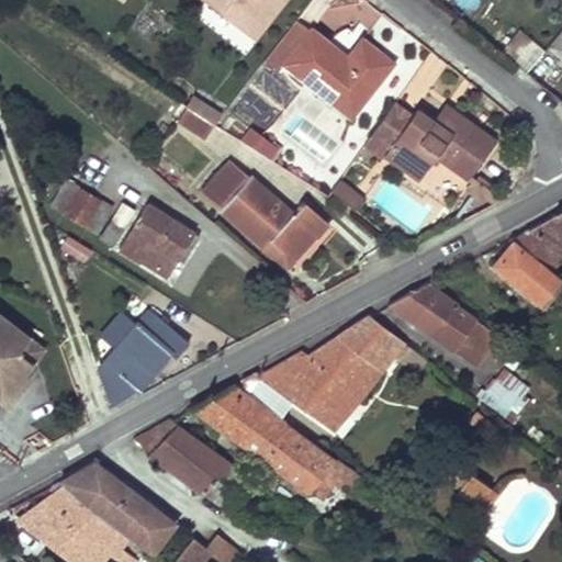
[(205,0),(259,42),(287,6),(279,0),(205,0)]
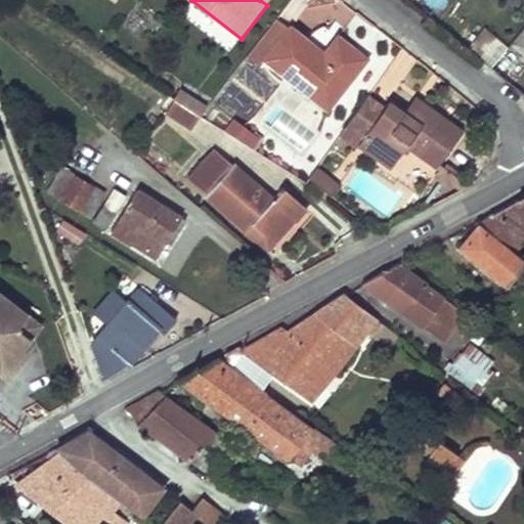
[(271,63),(295,33),(282,24),(255,60),(266,70),(271,63)]
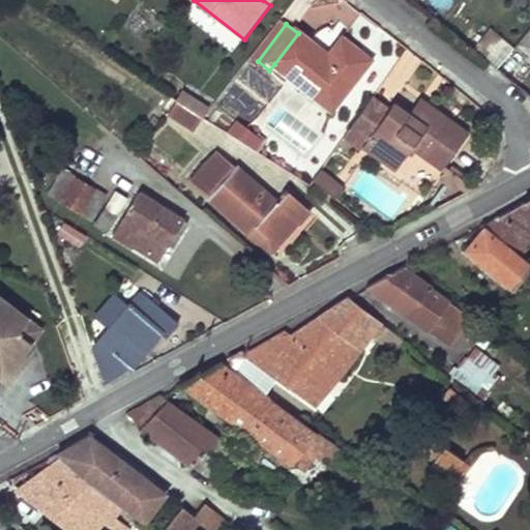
[(298,33),(274,64),(321,101),(329,90),(346,104),(369,75),(356,64),(363,54),(347,41),(333,58),(300,32),(298,33)]
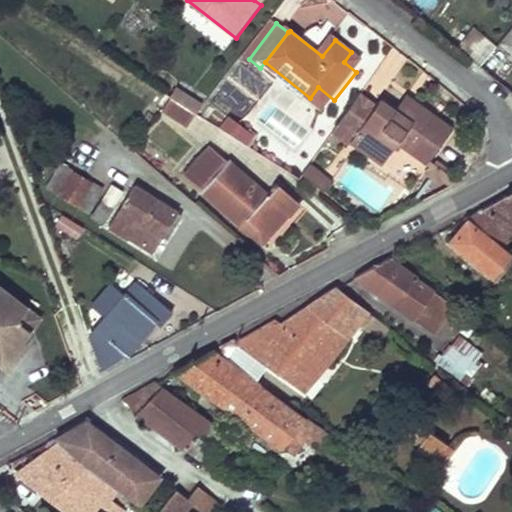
[(511,50),(511,46),(495,32),(475,57),(494,73),(511,50)]
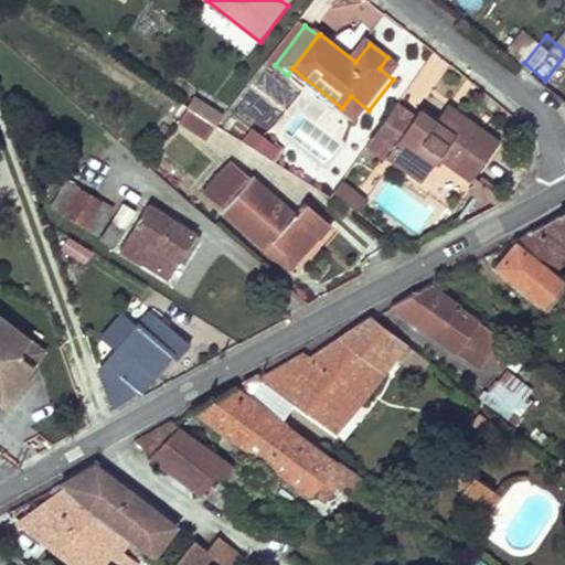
[(402,71),(387,57),(380,68),(393,80),(402,71)]
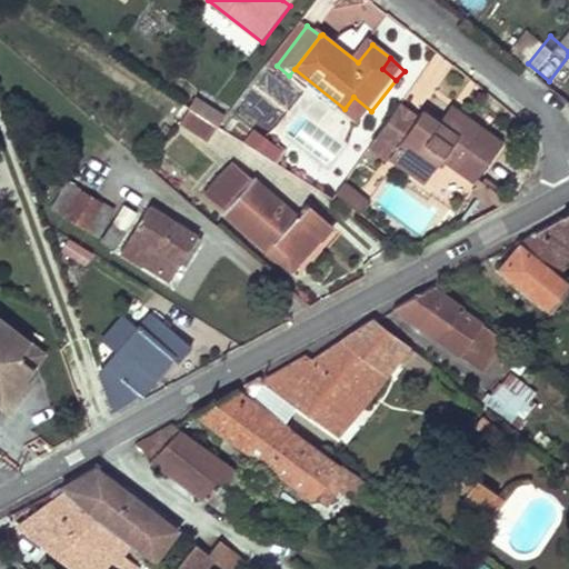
[(190,110),(193,112),(203,98),(176,79),(166,93),(190,110)]
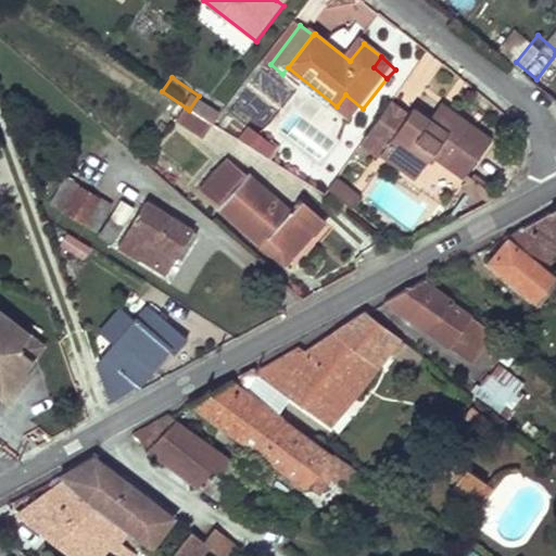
[(153,104),(177,121),(186,108),(162,91),(153,104)]
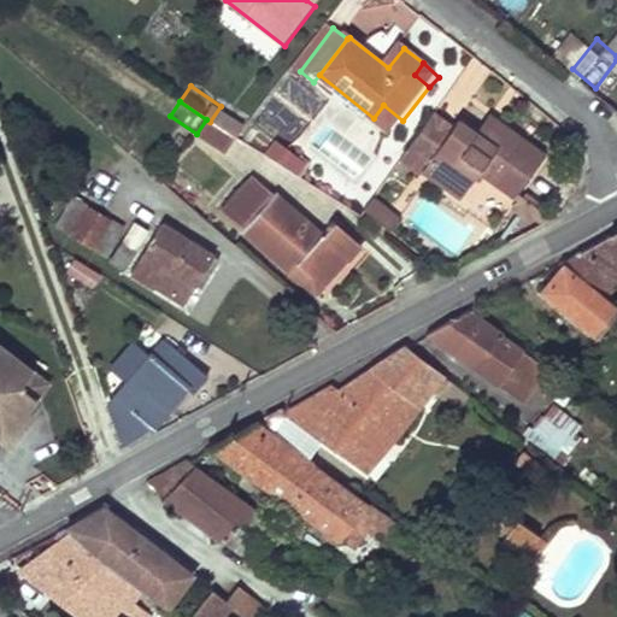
[(403,121),(383,105),(374,118),(393,133),(403,121)]
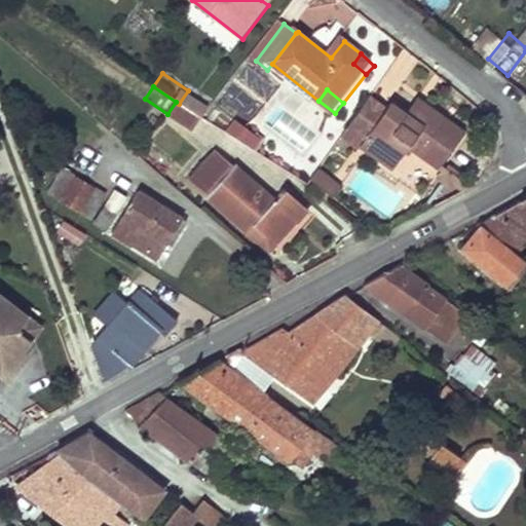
[(351,134),(370,146),(367,150),(401,174),(417,152),(446,171),(471,137),(431,109),(420,124),(412,117),(397,107),(393,111),(376,100),(351,134)]
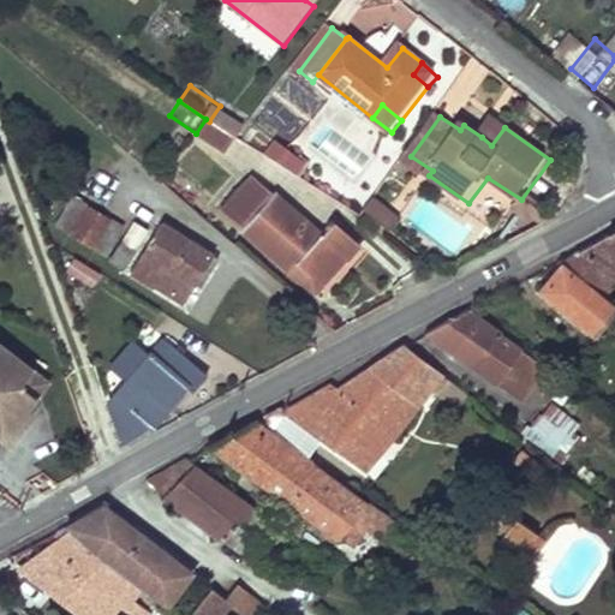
[(505,127),(494,120),(482,137),(491,145),(505,127)]
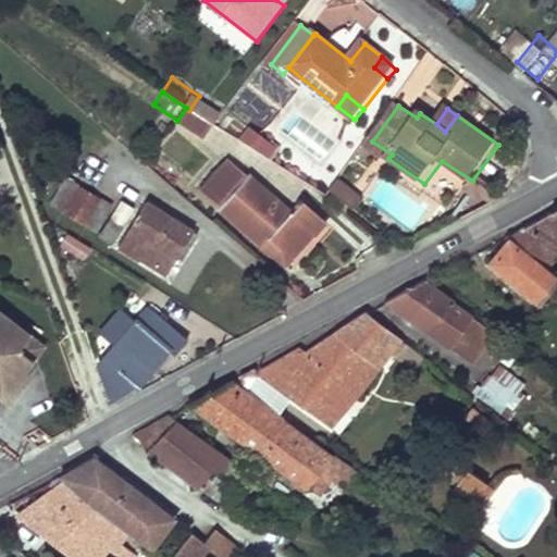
[(279,149),(259,136),(251,146),(272,160),(279,149)]
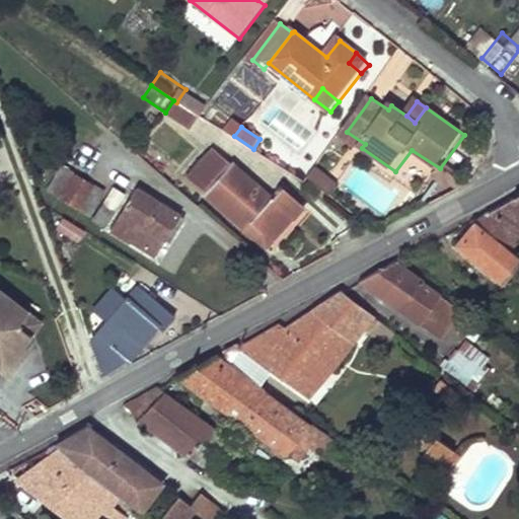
[(211,148),(186,177),(245,228),(250,223),(270,240),(290,216),(292,219),(303,206),(281,188),(271,198),(211,148)]
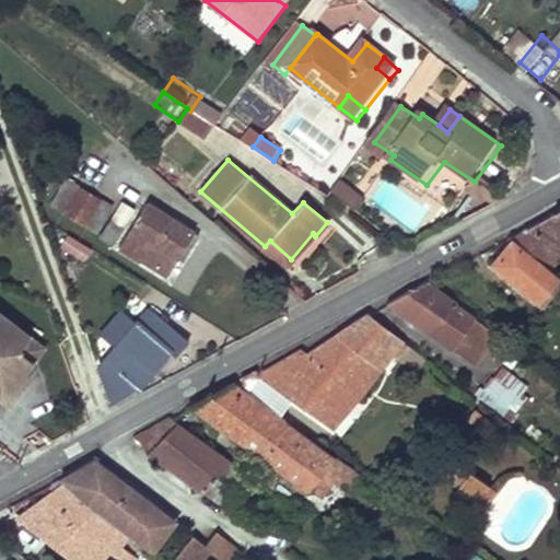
[(66,176),(49,202),(96,233),(113,206),(66,176)]
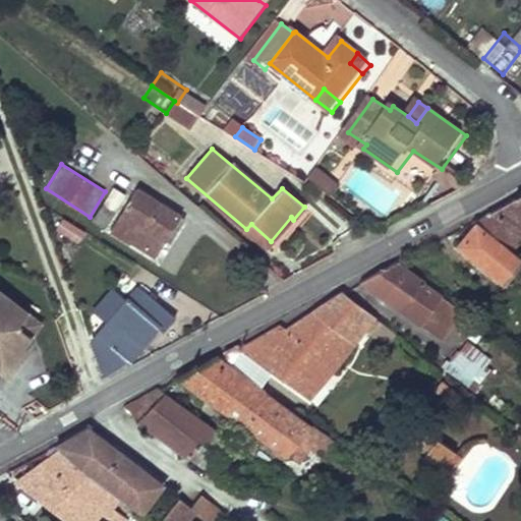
[(328,191),(334,184),(321,173),(314,181),(328,191)]
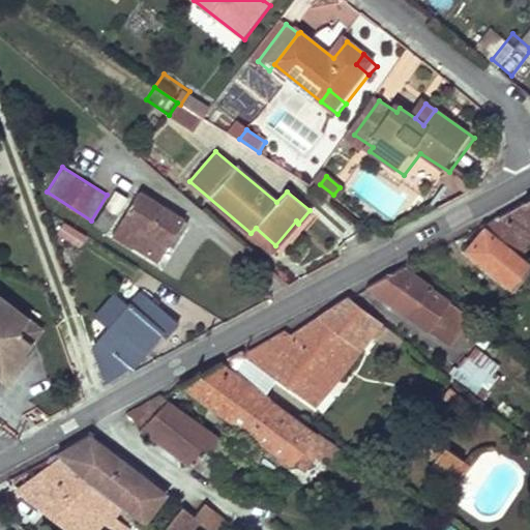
[(108,230),(123,197),(109,189),(94,224),(108,230)]
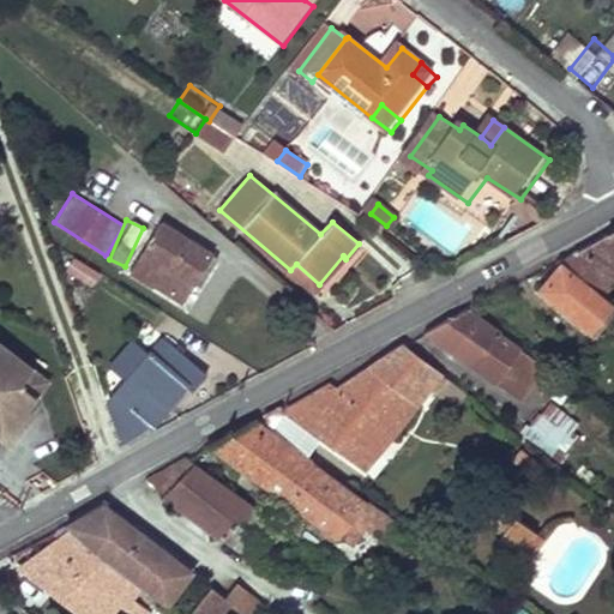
[(158,223),(130,270),(150,284),(152,283),(182,302),(204,269),(209,271),(216,258),(158,223)]
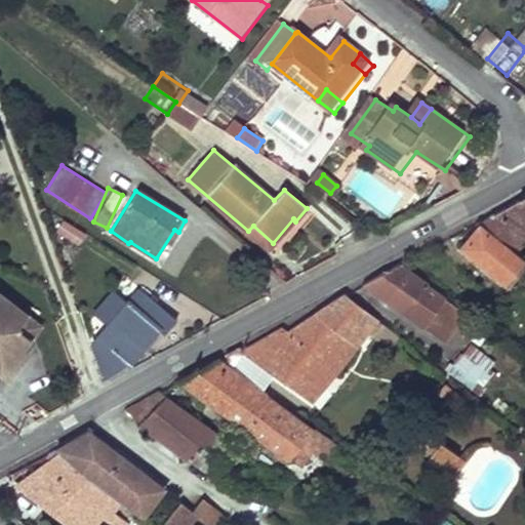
[(479,226),(515,254),(524,240),(524,195),(476,224),(479,226)]
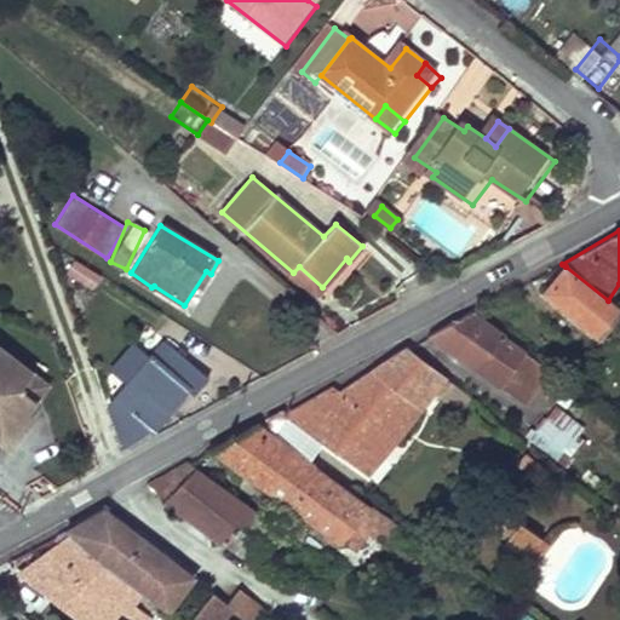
[(544,293),(601,338),(619,311),(619,310),(608,300),(566,267),(544,293)]
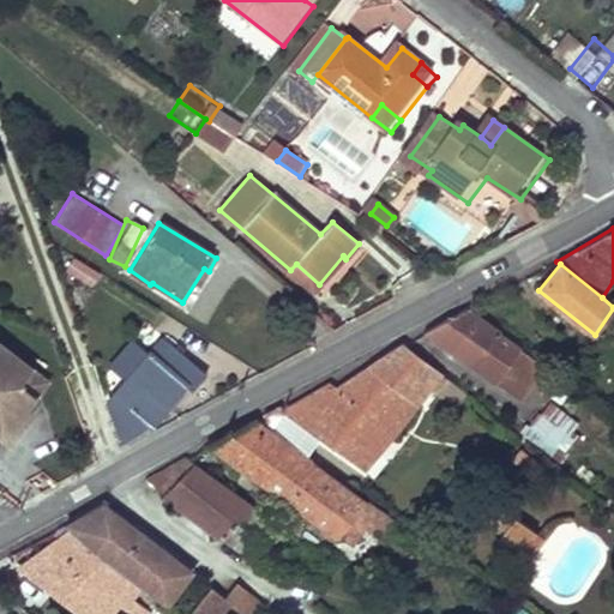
[(542,365),(465,309),(425,332),(519,399),(541,366),(542,365)]
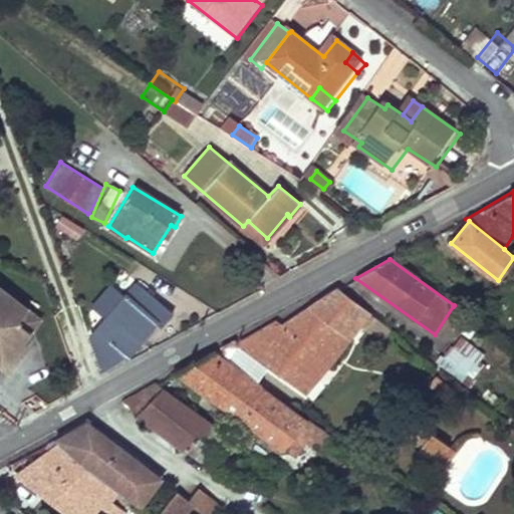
[(104,318),(87,338),(98,371),(126,355),(154,323),(159,328),(173,313),(137,283),(121,299),(108,288),(91,307),(104,318)]
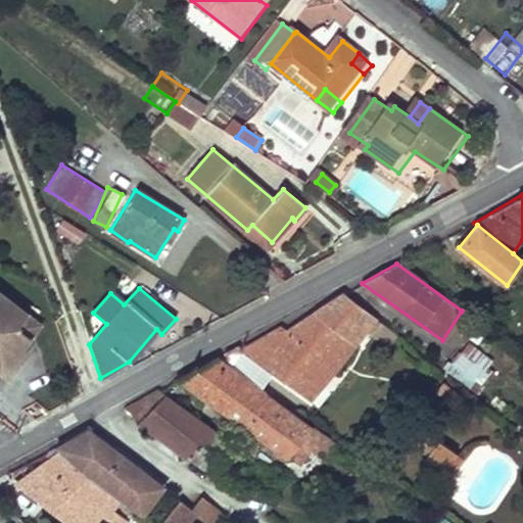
[(375,317),(344,294),(288,331),(282,327),(241,349),(272,372),(308,398),(365,329),(375,317)]
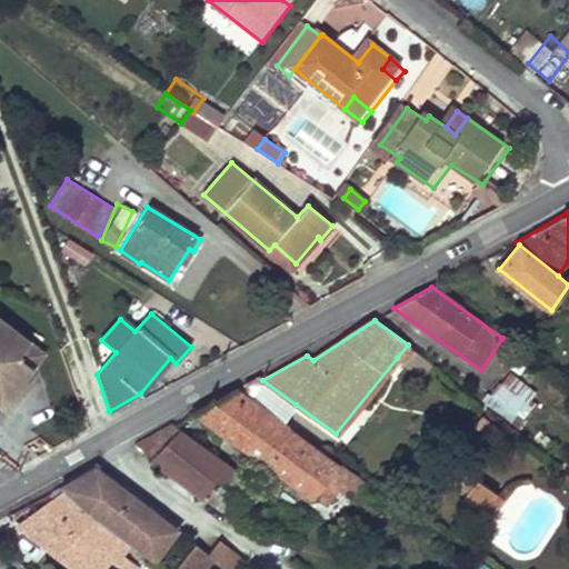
[(0,407),(1,408),(18,386),(41,355),(0,323),(0,407)]
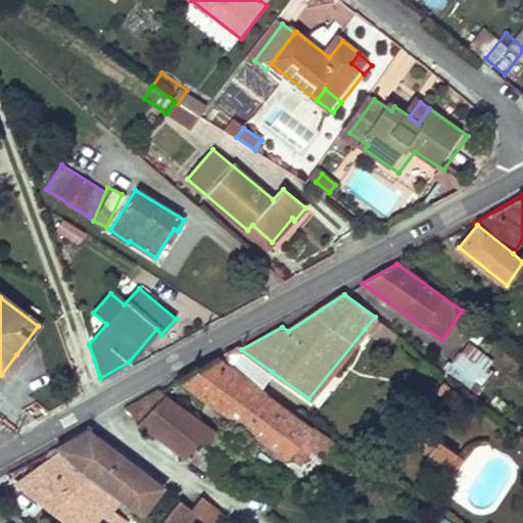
[(365,329),(386,345),(396,333),(375,317),(365,329)]
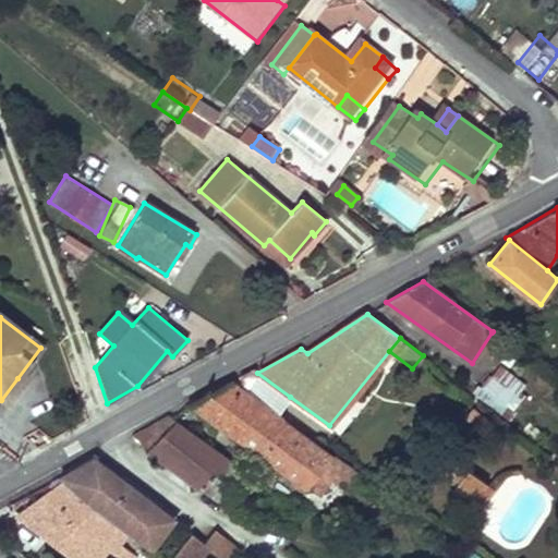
[(242,381),(237,385),(278,414),(290,397),(257,373),(255,368),(239,377),(242,381)]
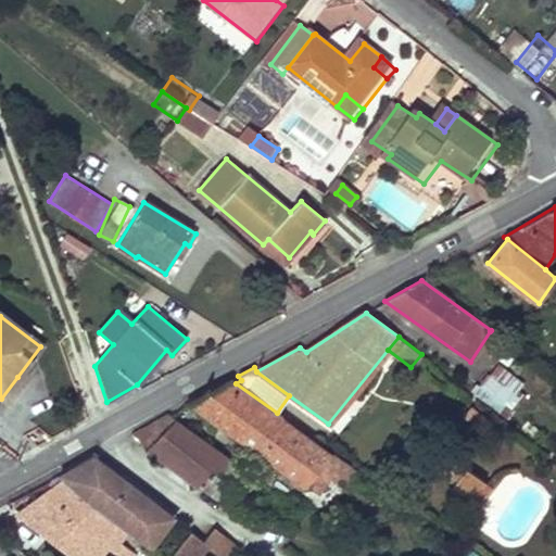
[(471,390),(510,419),(523,401),(490,376),(481,386),(476,382),(471,390)]
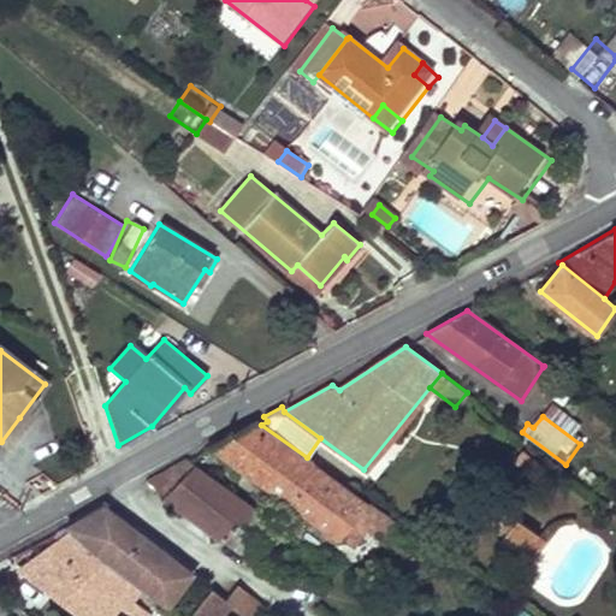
[(25,422),(19,418),(1,442),(7,446),(25,422)]
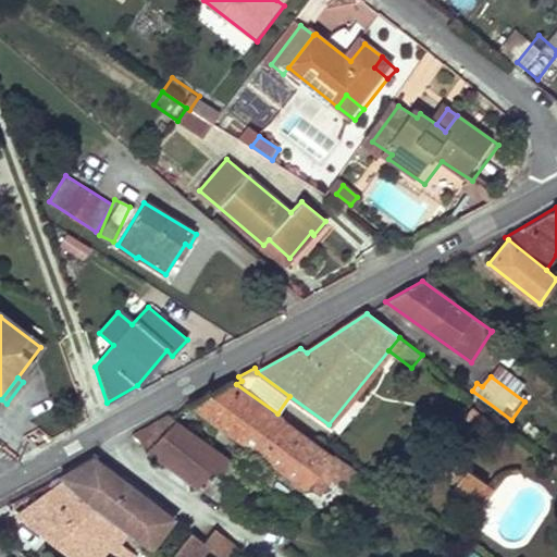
[(199,410),(308,490),(309,487),(332,458),(281,421),(283,418),(277,413),(236,384),(231,380),(192,401),(199,410)]
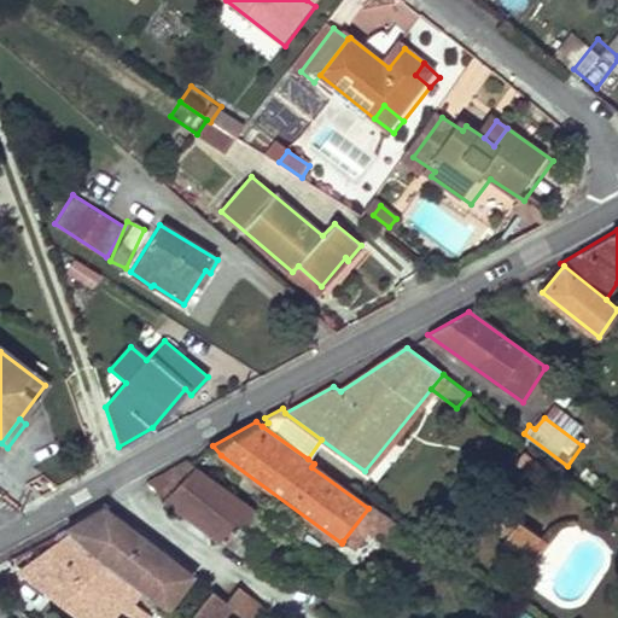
[(226,543),(245,558),(273,522),(190,464),(186,460),(147,482),(164,499),(198,524),(226,544),(226,543)]
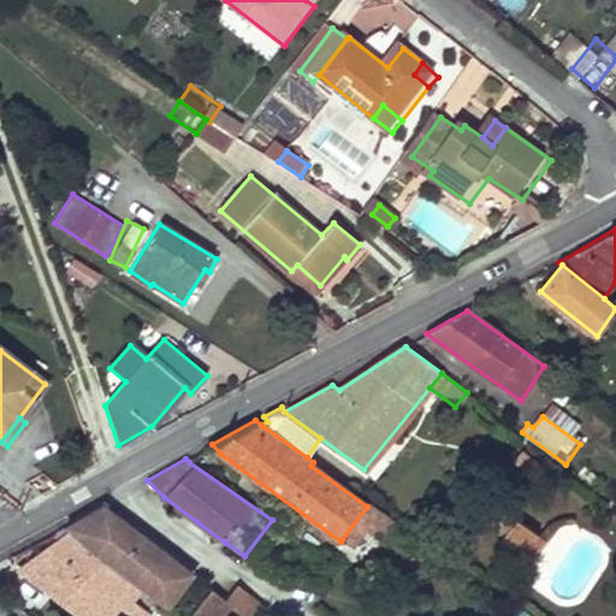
[(445,495),(533,557),(545,540),(457,479),(445,495)]
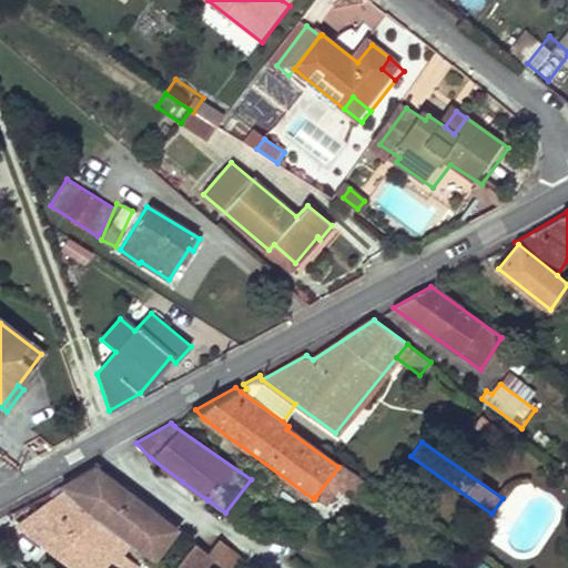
[(315,497),(326,505),(338,489),(348,497),(363,478),(341,463),(338,467),(315,497)]
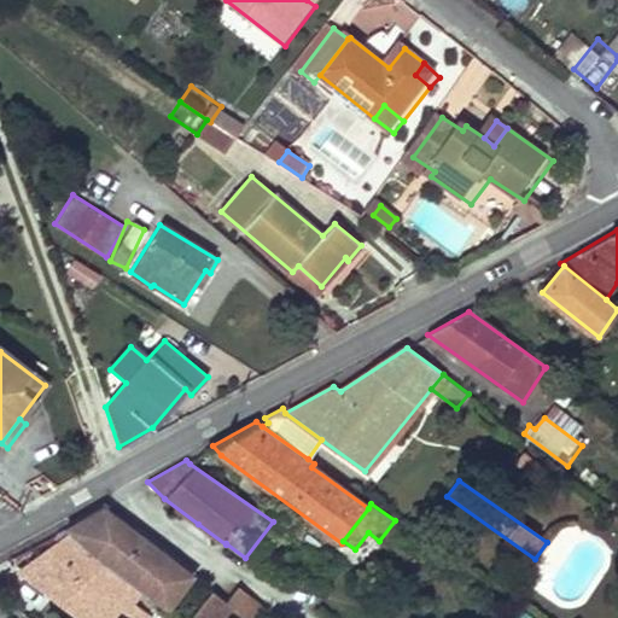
[(153,599),(167,607),(192,576),(145,541),(146,540),(104,508),(65,530),(70,535),(93,555),(110,567),(143,592),(153,599)]
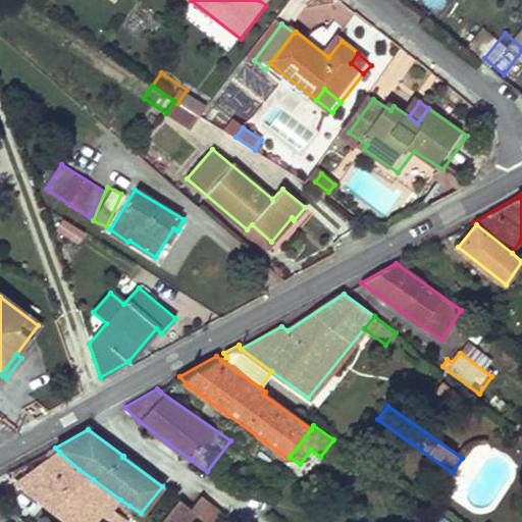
[(17,483),(68,521),(125,521),(127,520),(113,510),(120,500),(93,479),(79,469),(59,452),(18,481),(17,483)]
